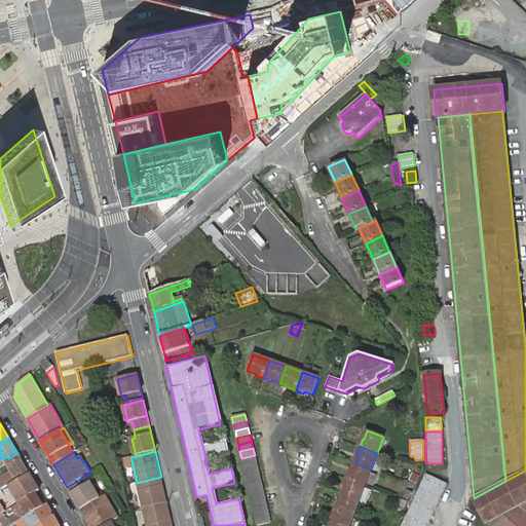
[(25,476),(29,473),(21,458),(17,454),(8,459),(8,458),(3,461),(4,462),(5,465),(6,466),(9,472),(15,482),(25,476)]
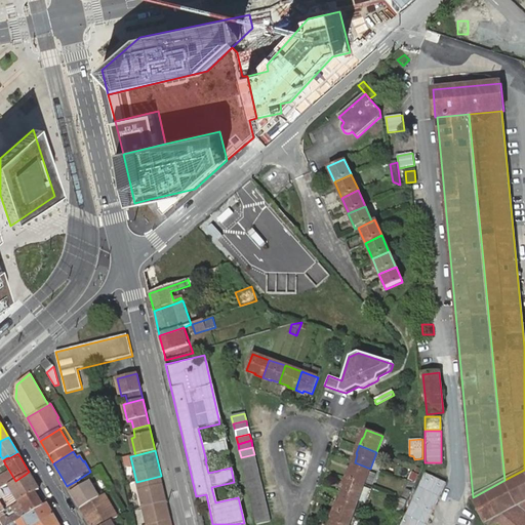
[(242,463),(255,460),(254,454),(241,457),(242,463)]
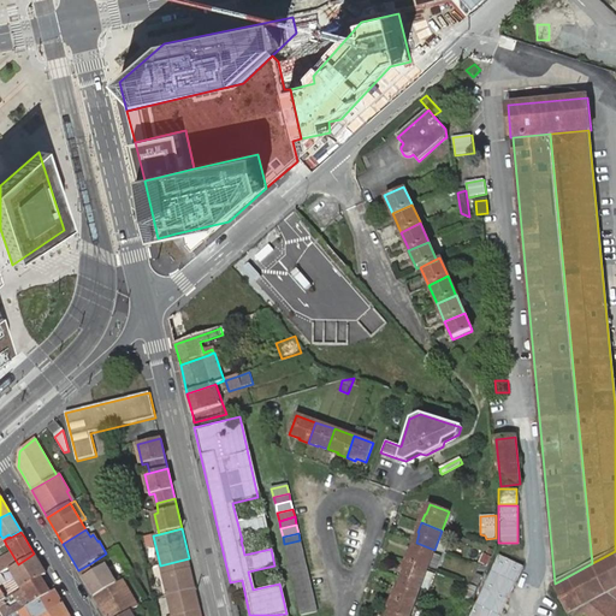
[(286,552),(302,549),(300,540),(284,544),(286,552)]
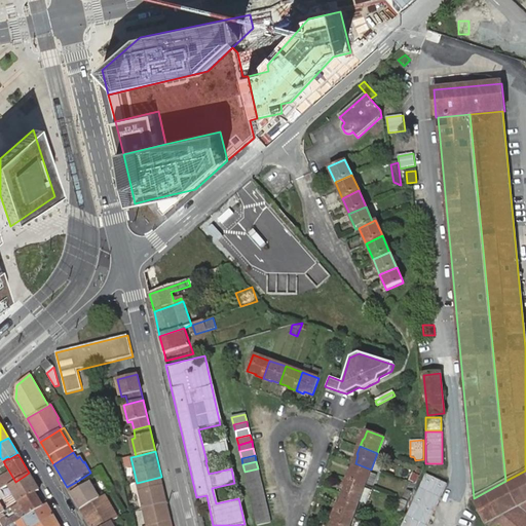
[(347,479),(366,486),(371,470),(355,463),(352,472),(350,472),(347,479)]
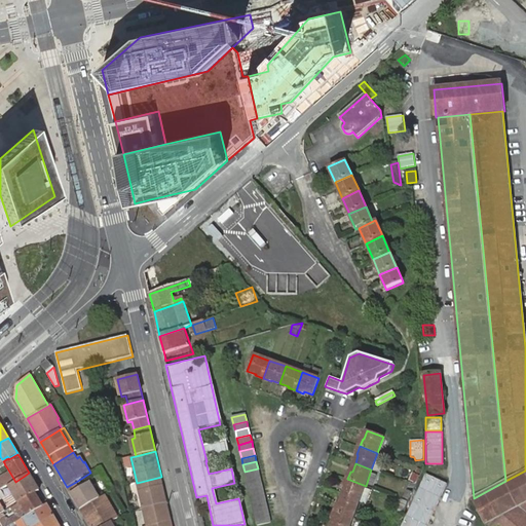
[(247,479),(260,476),(258,468),(245,472),(247,479)]
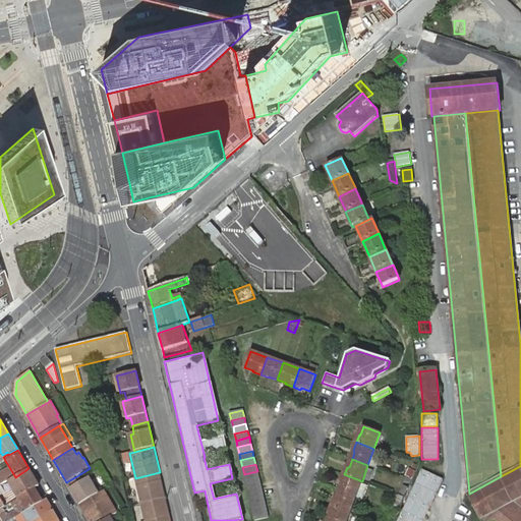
[(469,494),(467,495),(480,520),(482,520),(483,520),(516,504),(520,501),(520,466),(501,476),(469,494)]
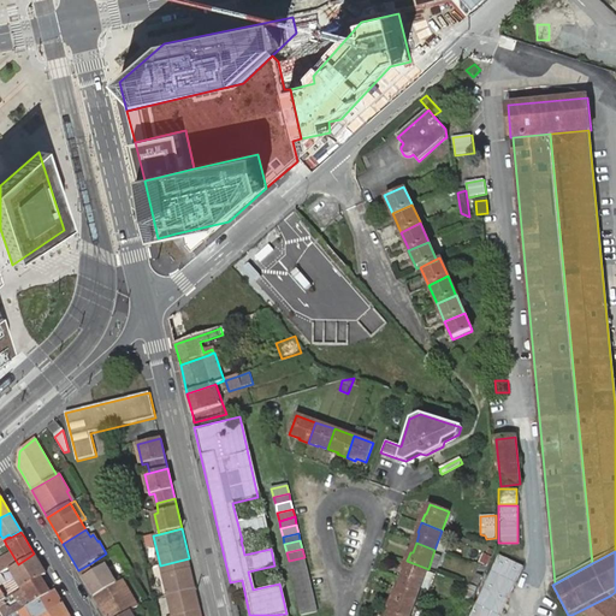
[(11,568),(18,564),(11,552),(0,558),(0,573),(1,574),(11,568)]
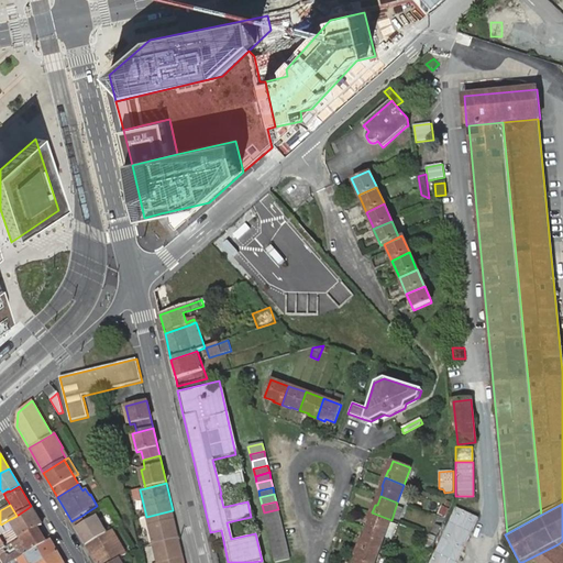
[(10,519),(21,538),(37,528),(42,526),(31,506),(26,509),(17,516),(10,519)]
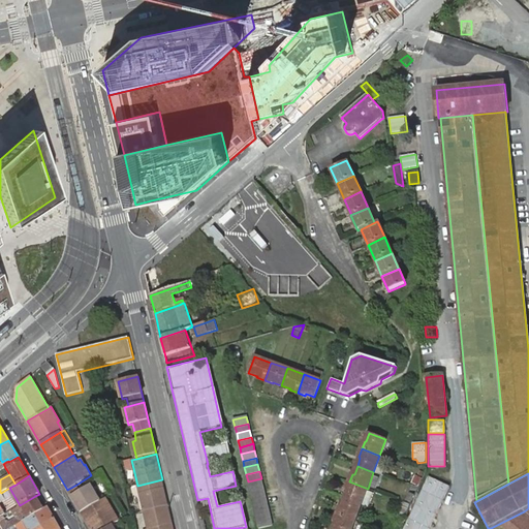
[(426,475),(401,528),(428,528),(447,485),(426,475)]
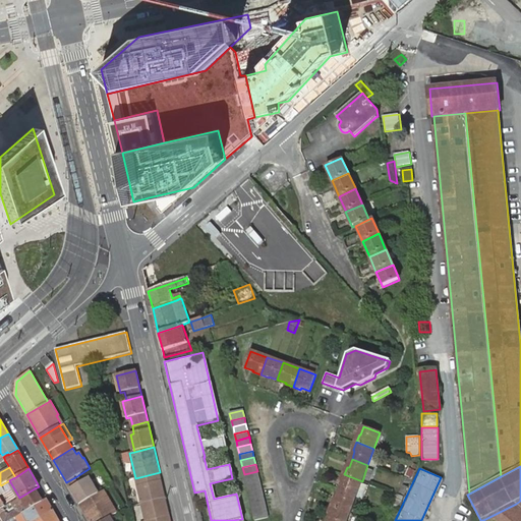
[(258,477),(257,471),(244,474),(245,480),(258,477)]
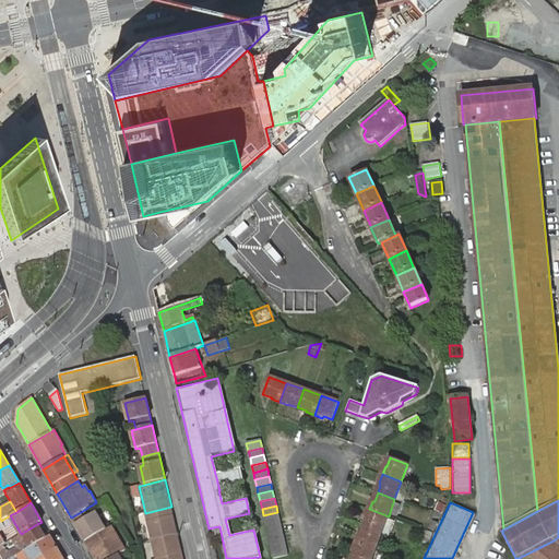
[(145,513),(152,540),(178,534),(171,507),(145,513)]
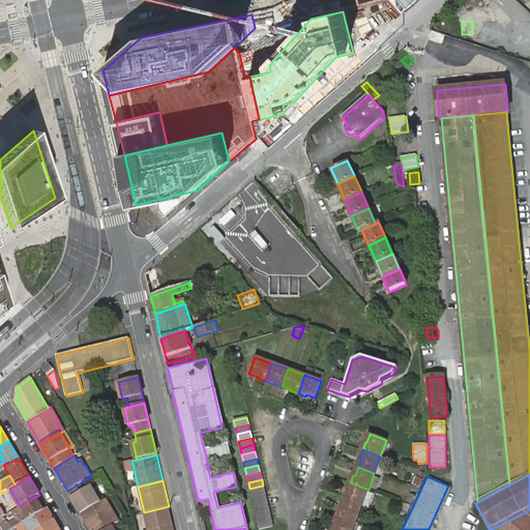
[(346,500),(362,506),(369,490),(350,482),(348,491),(349,492),(346,500)]
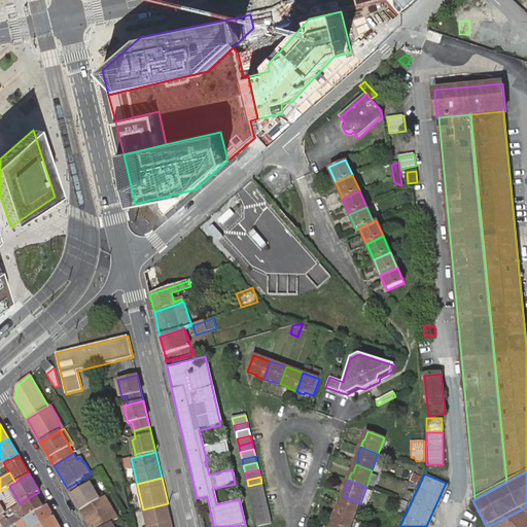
[(67,488),(80,511),(100,499),(91,483),(80,489),(76,483),(67,488)]
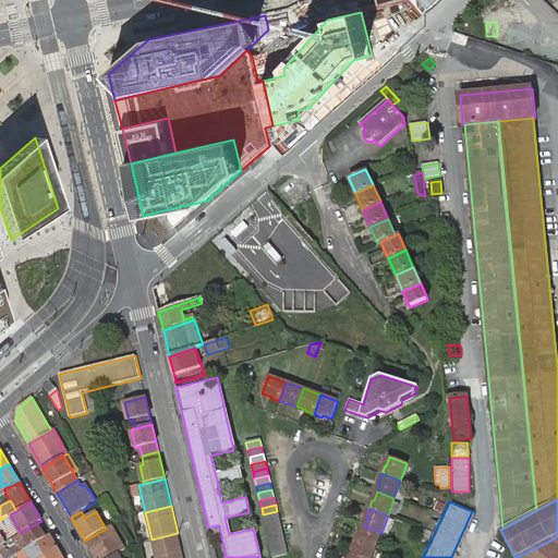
[(279,519),(277,511),(263,514),(265,522),(279,519)]
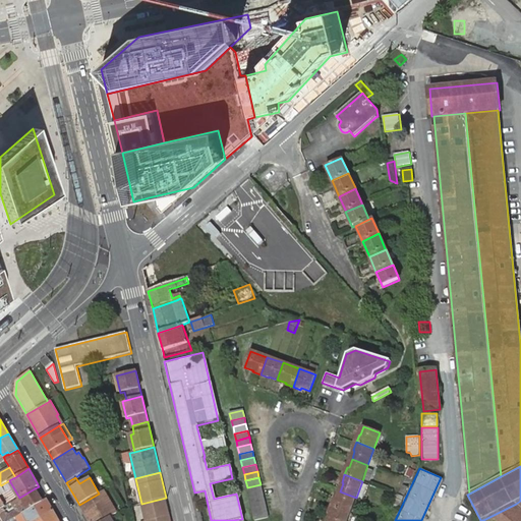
[(406,479),(399,494),(406,496),(412,481),(406,479)]
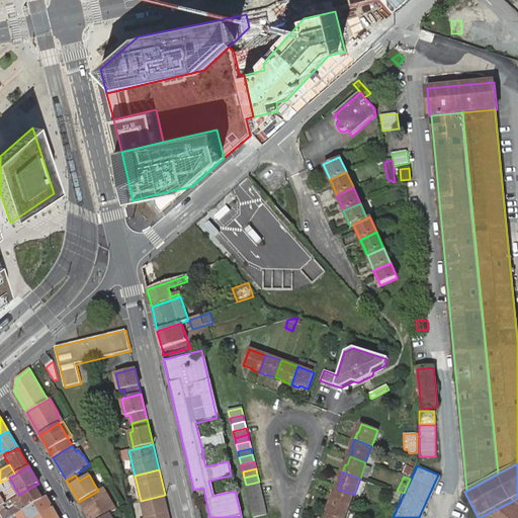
[(260,488),(259,482),(246,485),(247,491),(260,488)]
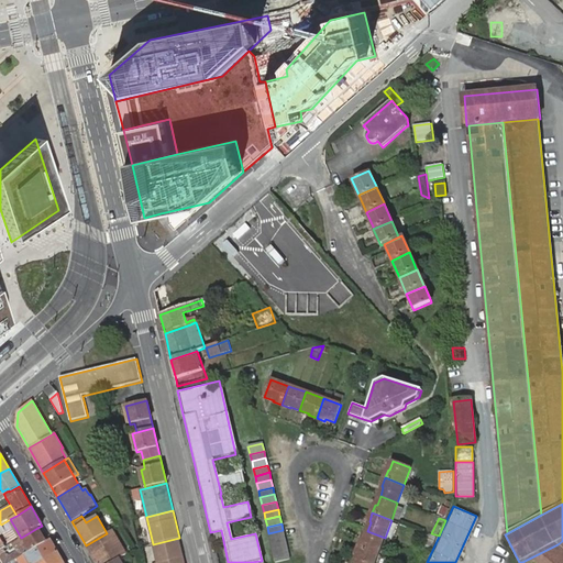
[(19,552),(21,556),(46,542),(37,528),(21,538),(26,548),(20,552),(19,552)]
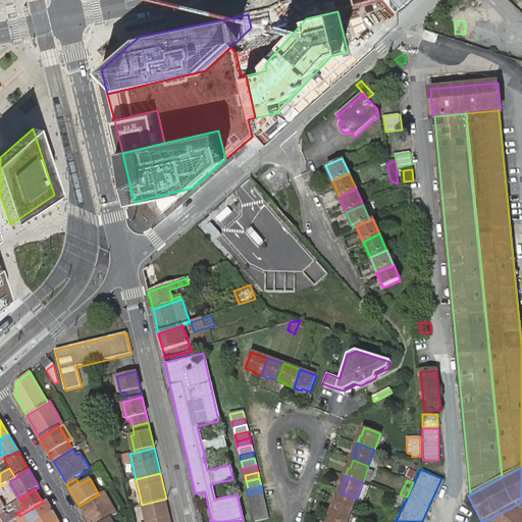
[(80,506),(89,521),(103,521),(112,517),(114,516),(109,507),(112,506),(104,491),(99,494),(80,506)]
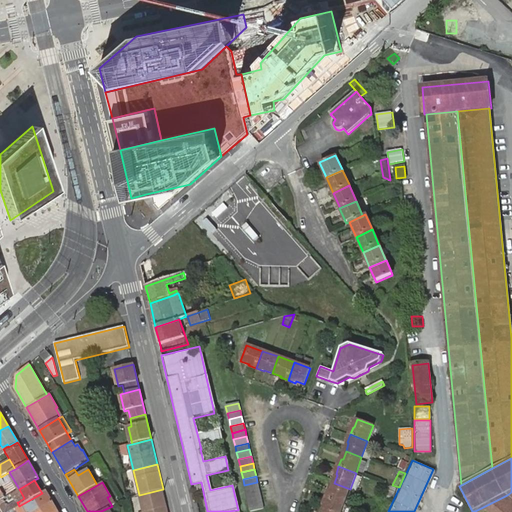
[(259,489),(257,482),(244,485),(246,492),(259,489)]
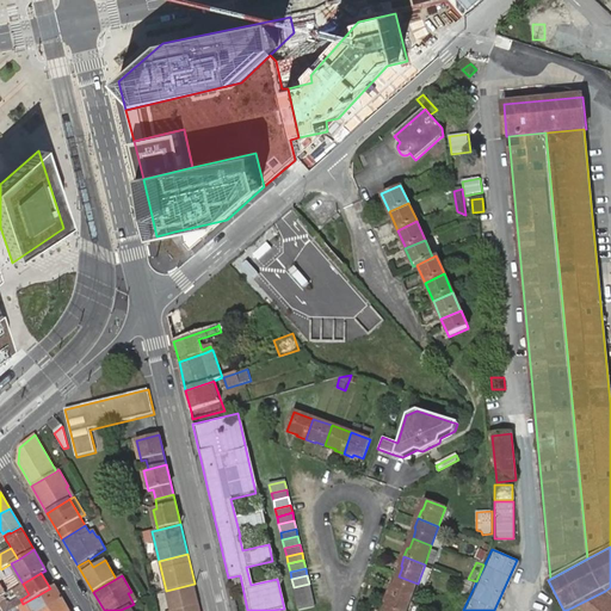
[(389,594),(411,602),(418,584),(399,576),(395,586),(393,585),(389,594)]
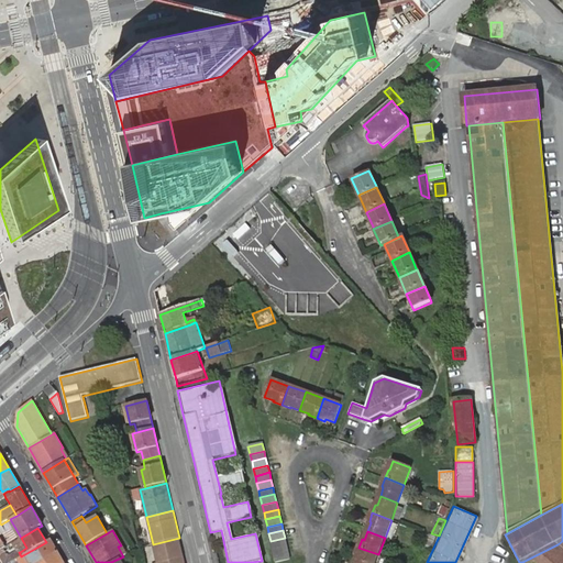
[(429,550),(434,537),(426,532),(419,547),(429,550)]
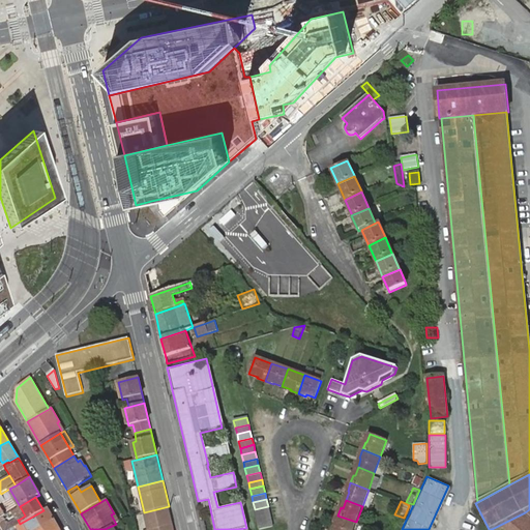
[(13,510),(19,520),(25,516),(20,506),(13,510)]
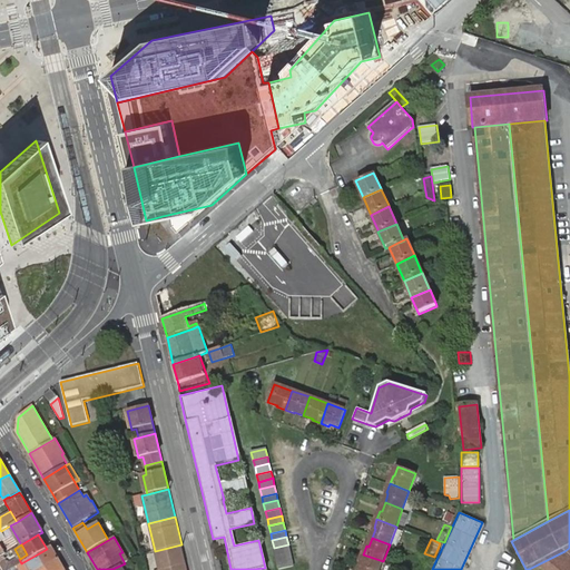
[(155,551),(158,569),(187,569),(182,544),(155,551)]
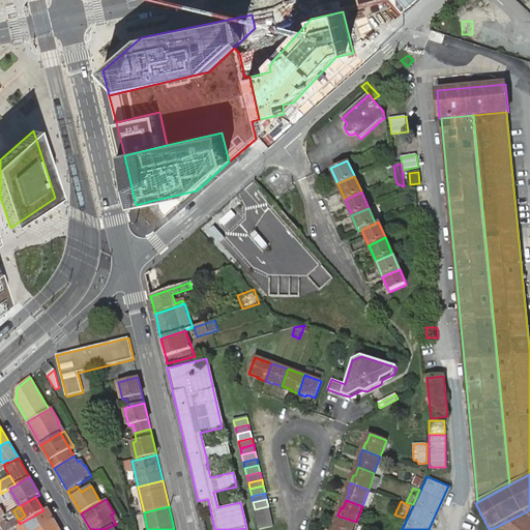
[(269,512),(268,506),(255,509),(256,516),(269,512)]
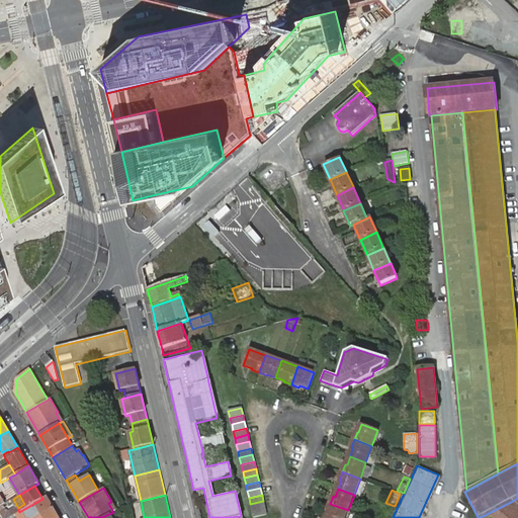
[(17,517),(18,517),(35,517),(53,508),(47,497),(42,499),(19,512),(10,517),(9,517),(17,517)]
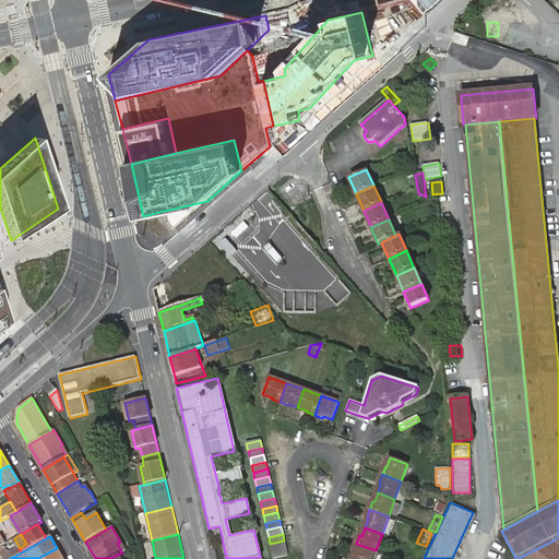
[(286,548),(284,540),(270,544),(272,551),(286,548)]
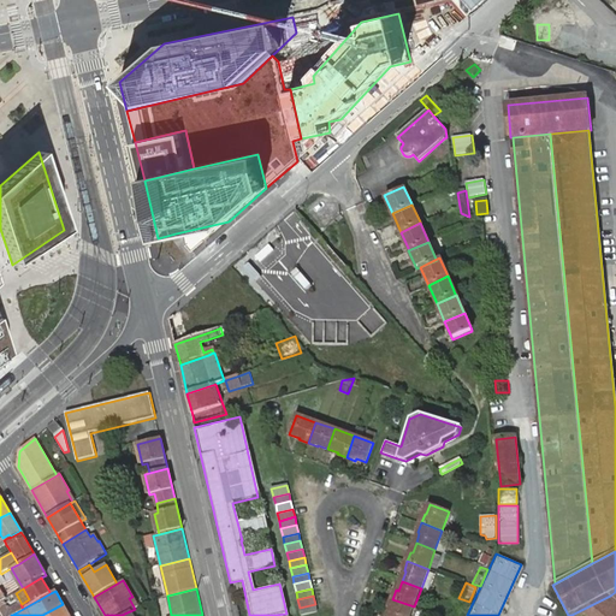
[(572,615),(570,615),(615,615),(615,600),(610,596),(572,615)]
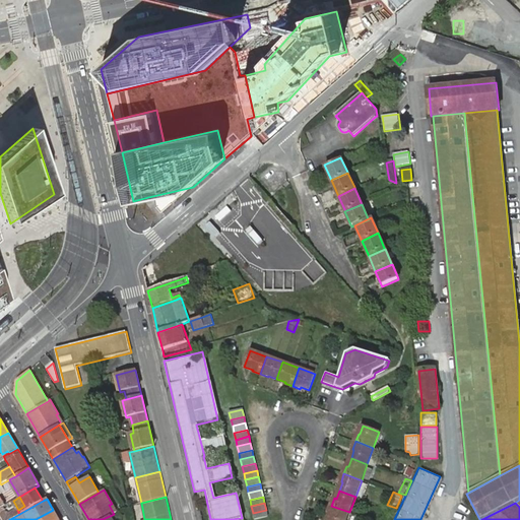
[(346,519),(349,512),(331,506),(329,514),(330,514),(328,519),(346,519)]
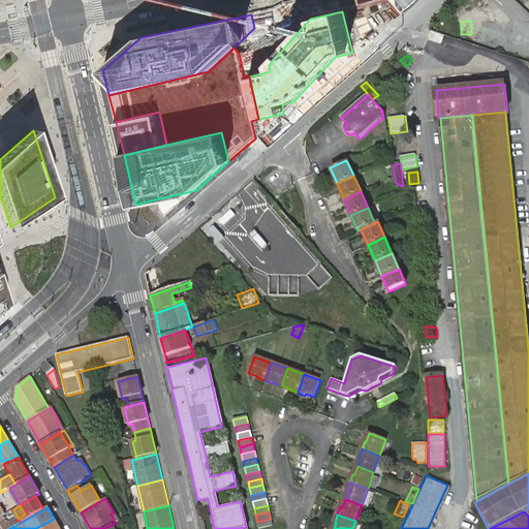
[(0,525),(1,527),(1,528),(8,528),(2,517),(0,517),(0,525)]
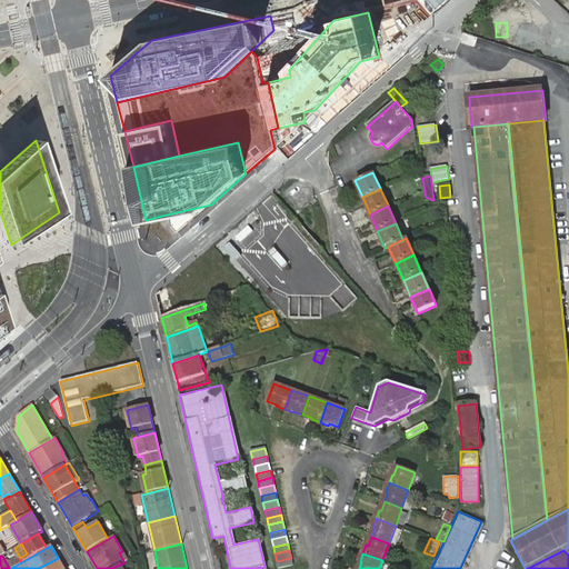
[(65,568),(58,558),(39,568),(65,568)]
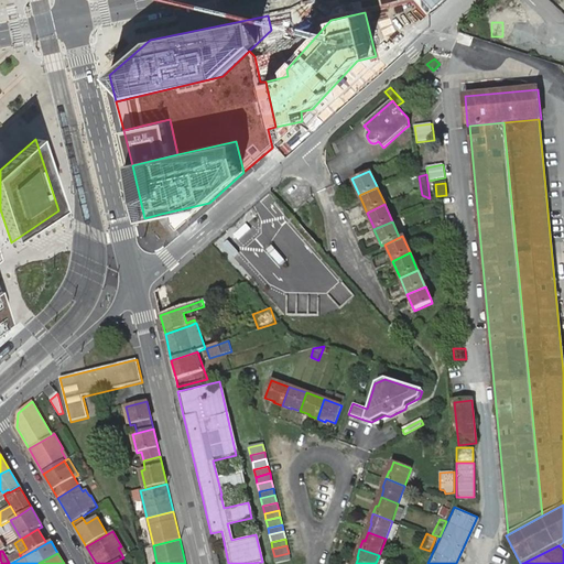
[(290,561),(289,553),(274,556),(277,563),(290,561)]
